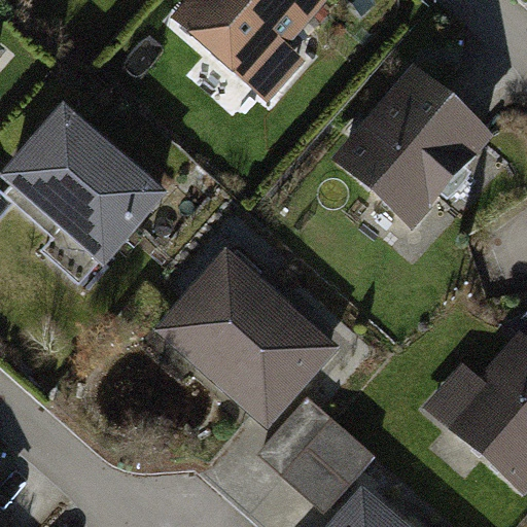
[(189,0),(174,19),(268,101),(305,60),(286,43),(324,0),(189,0)]
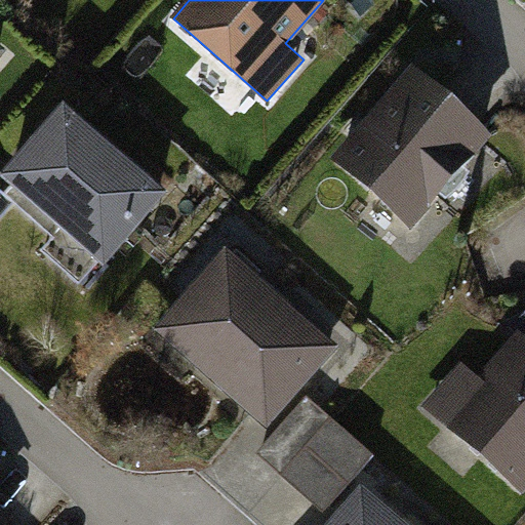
[(492,154),(416,86),(333,179),(410,246),(492,154)]
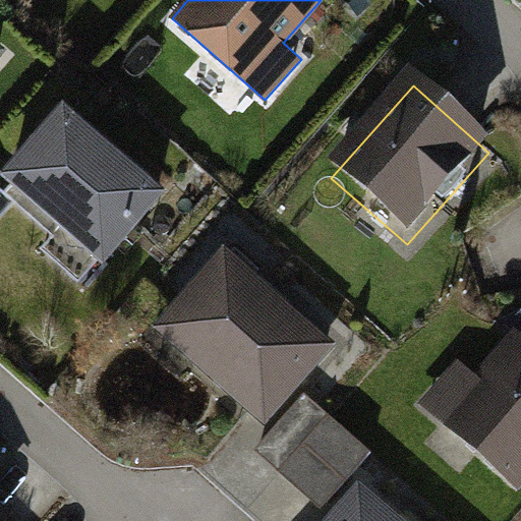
[(59,99),(0,166),(0,176),(101,264),(165,190),(59,99)]
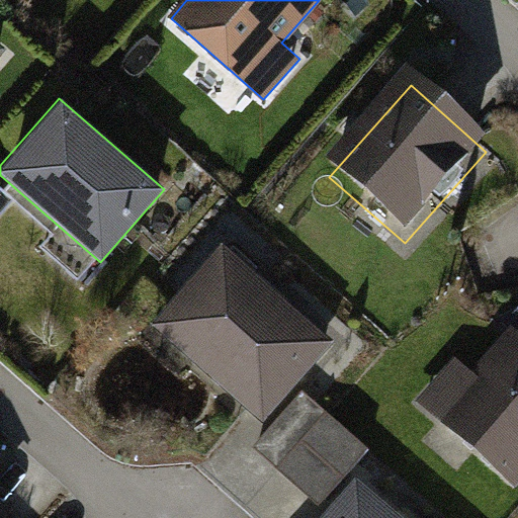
[(0,218),(14,202),(0,188),(0,218)]
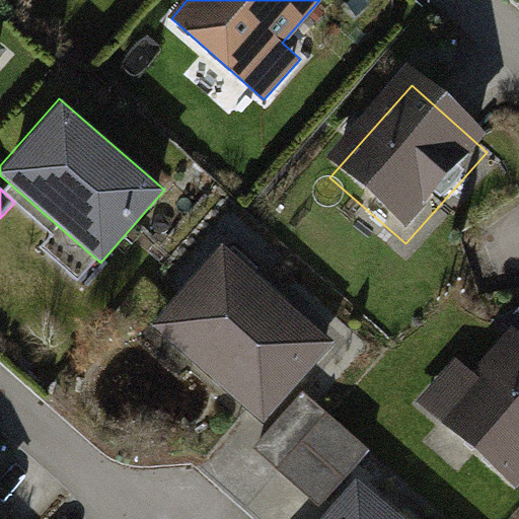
[(222,244),(150,329),(264,425),(337,340),(222,244)]
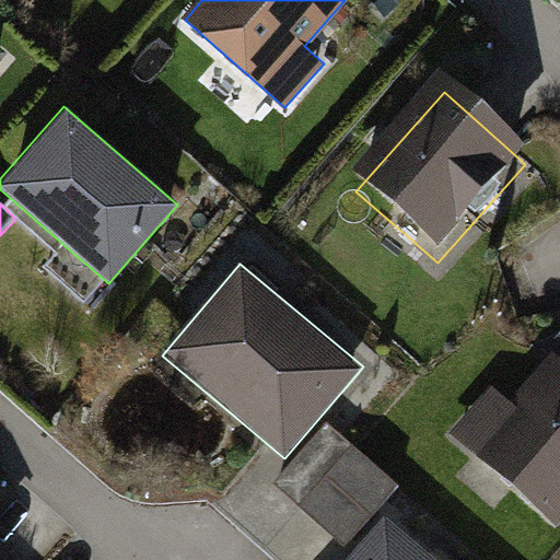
[(447,451),(559,541),(559,374),(551,368),(513,413),(492,397),(447,451)]
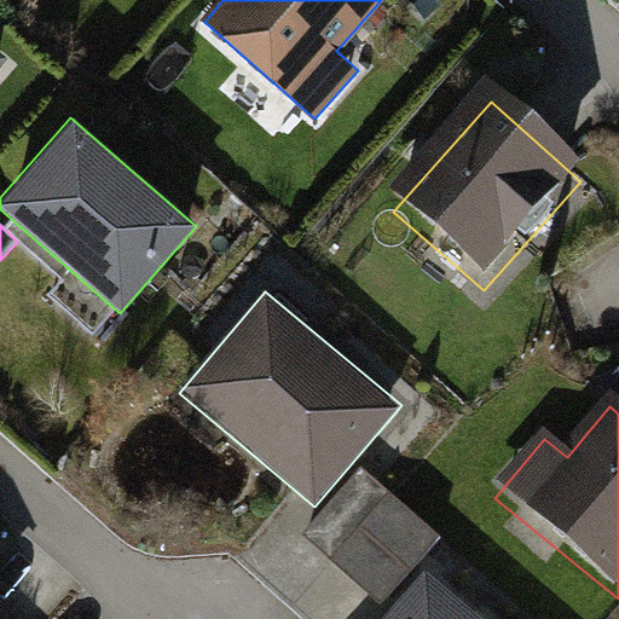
[(440,538),(365,472),(307,536),(382,602),(440,538)]
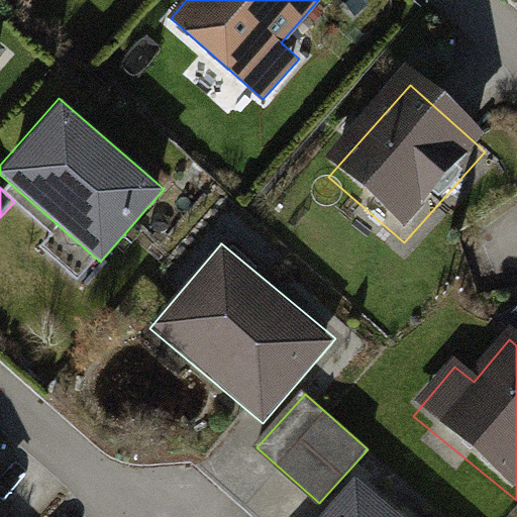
[(390,516),(347,480),(314,516),(390,516)]
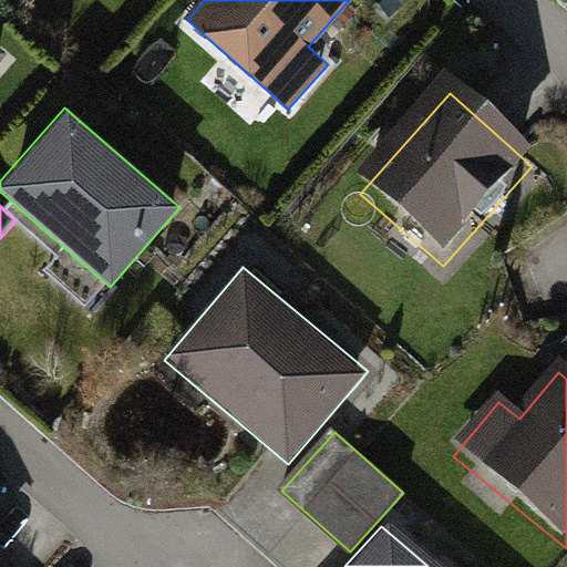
All buildings are outlined.
